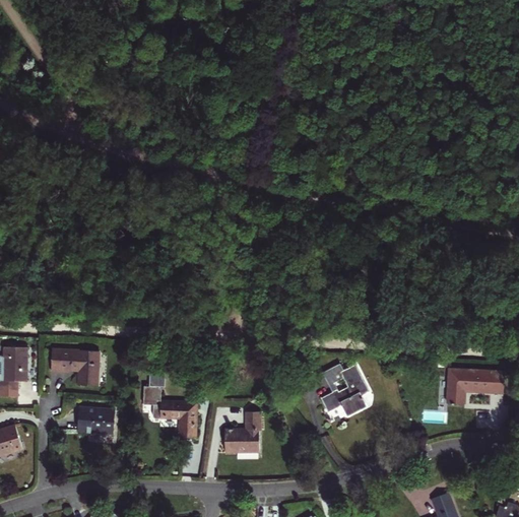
[(0,397),(18,398),(18,382),(26,383),(27,349),(3,348),(3,358),(0,358),(0,397)]
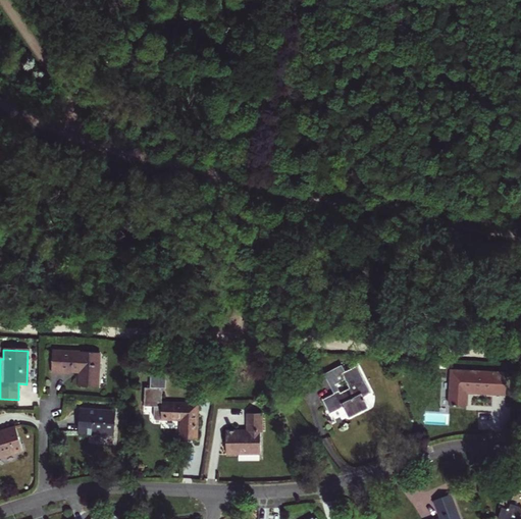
[(79,373),(79,387),(99,388),(100,355),(52,352),(51,373),(66,374),(67,373),(79,373)]
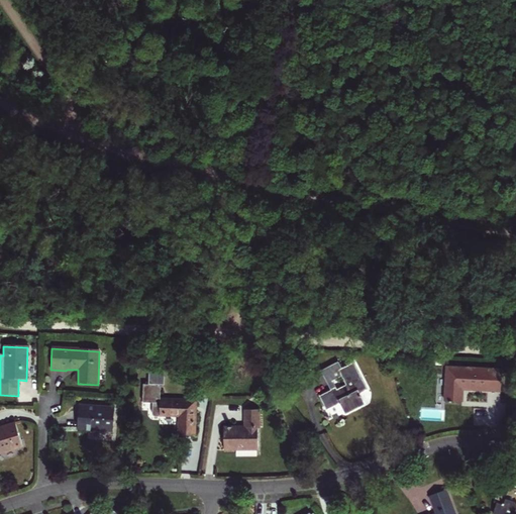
[(367,390),(353,363),(338,371),(345,386),(336,390),(335,388),(329,390),(329,392),(319,397),(325,410),(339,403),(344,413),(364,403),(358,393),(367,390)]
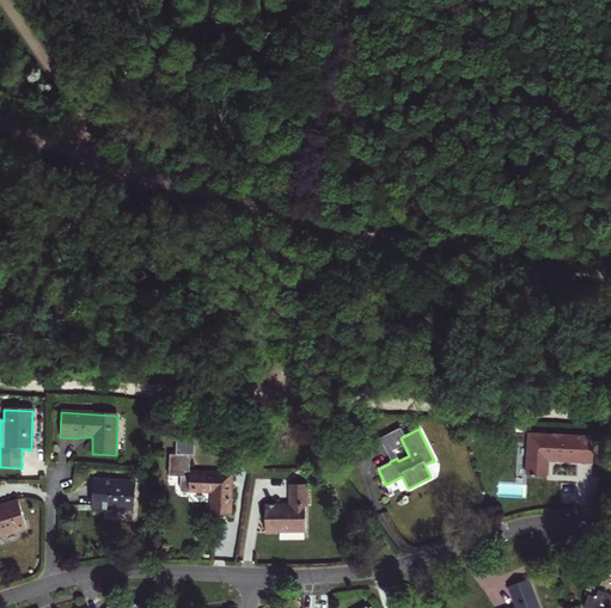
[(397,431),(380,440),(390,461),(397,459),(398,461),(409,456),(401,438),(397,431)]
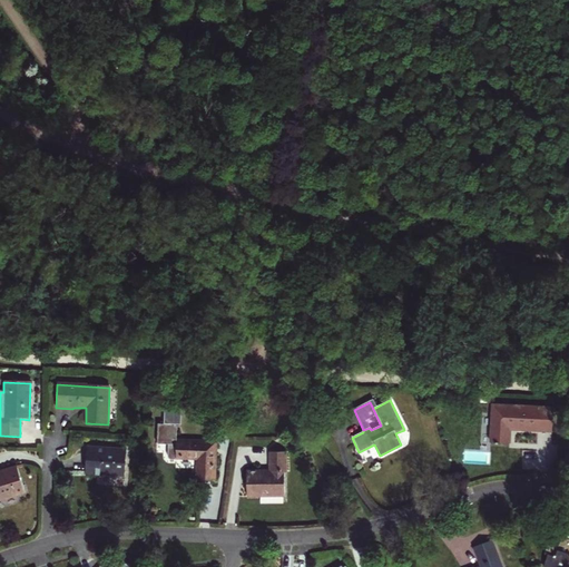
[(490,442),(510,443),(511,429),(551,431),(553,409),(491,406),(490,442)]
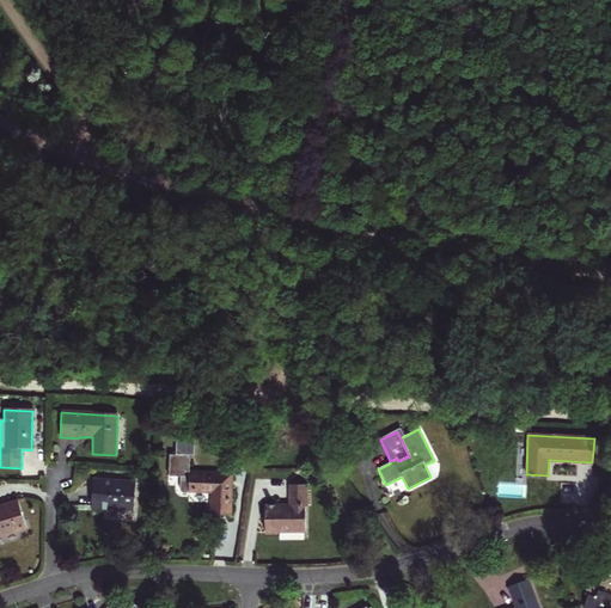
[(212,515),(214,515),(227,515),(228,477),(189,474),(189,453),(169,453),(169,478),(179,478),(179,491),(212,492),(212,515)]
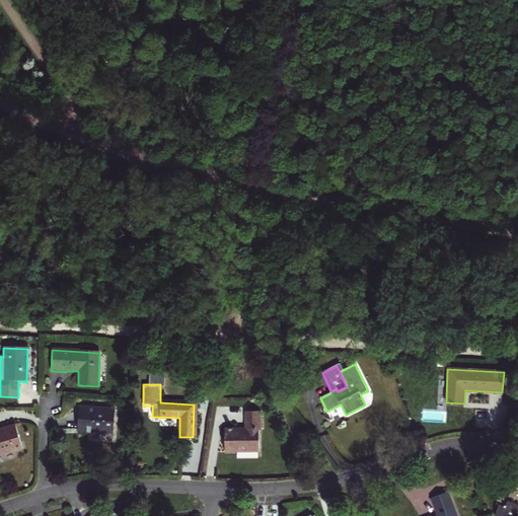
[(114,410),(79,408),(78,429),(78,431),(112,433),(114,410)]
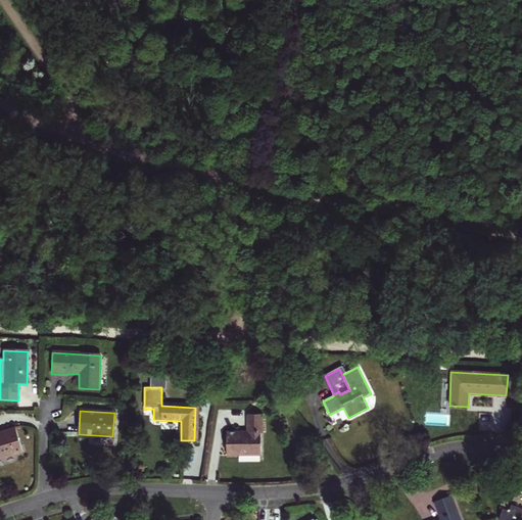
[(262,416),(246,416),(246,433),(226,433),(226,455),(261,455),(261,434),(262,434),(262,416)]
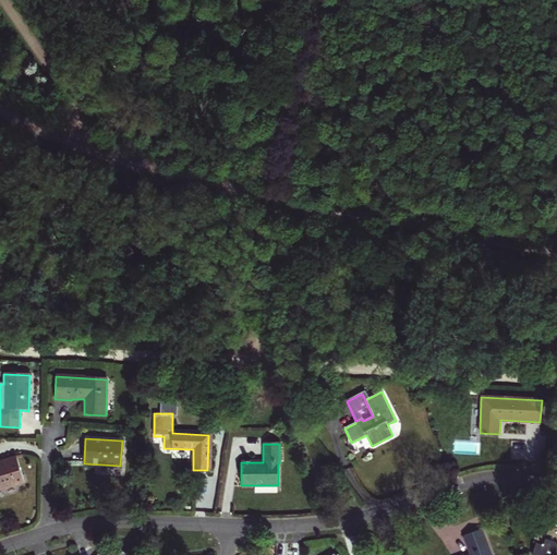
[(0,491),(24,483),(16,458),(0,462),(0,491)]
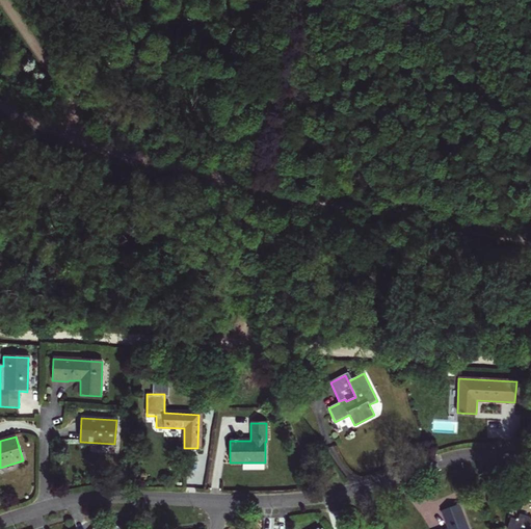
[(530,493),(527,492),(521,509),(511,507),(508,518),(510,519),(507,528),(528,528),(530,525),(530,493)]
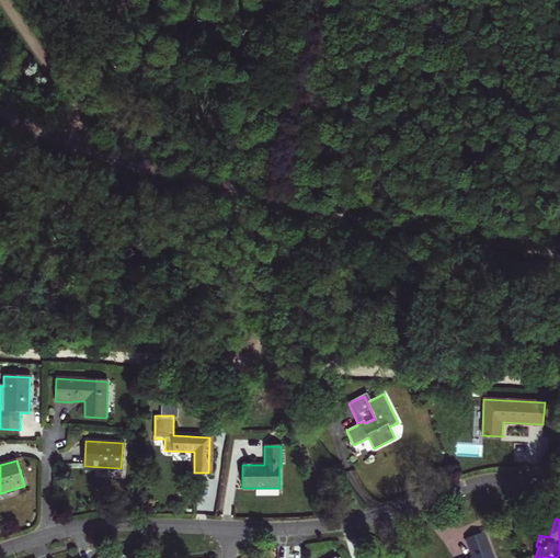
[(493,557),(483,532),(465,538),(472,557),(493,557)]
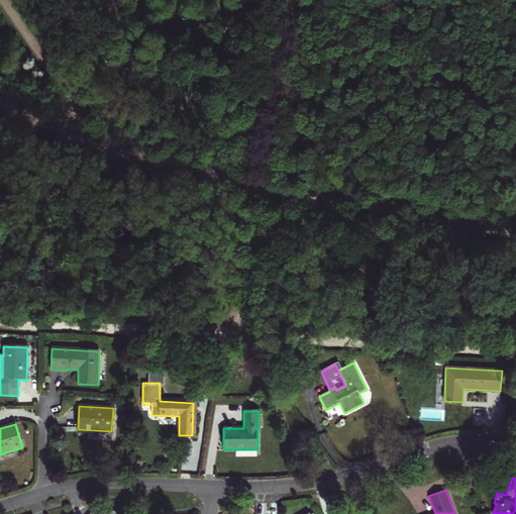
All buildings are outlined.
